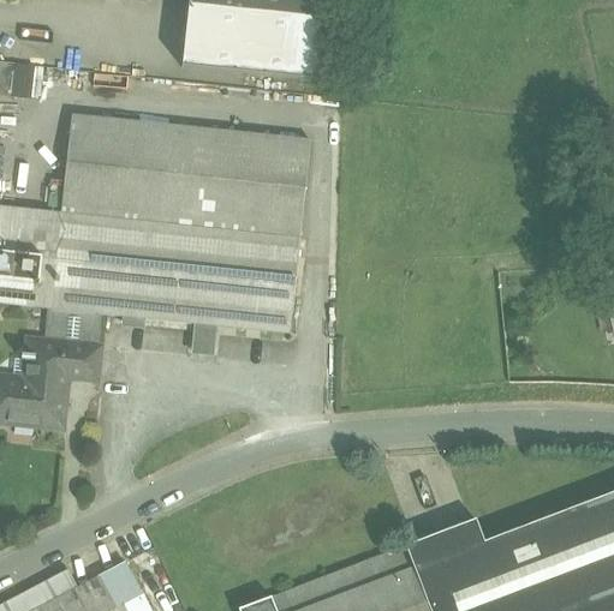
[(188,0),(182,65),(315,79),(322,18),(321,18),(323,0),(188,0)]
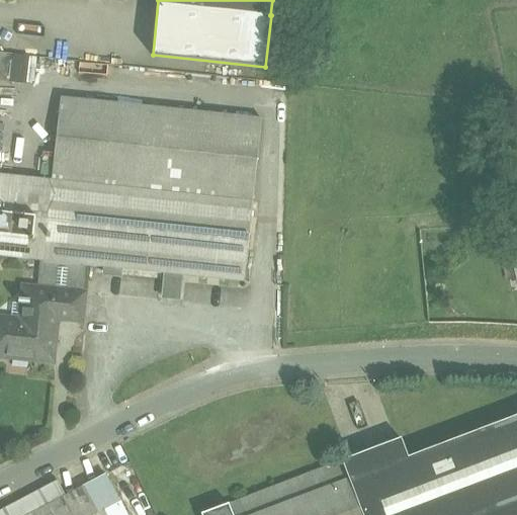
[(13,52),(0,50),(0,78),(10,80),(13,52)]
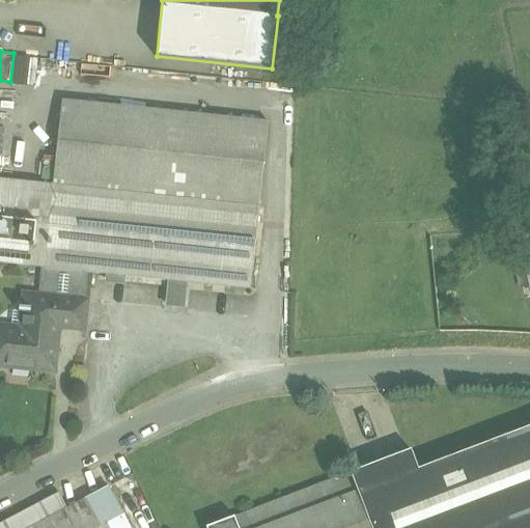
[(268,120),(62,98),(53,183),(0,176),(0,259),(43,265),(44,265),(85,270),(109,272),(109,278),(122,279),(123,273),(169,278),(167,303),(184,304),(186,280),(250,286),(268,120)]
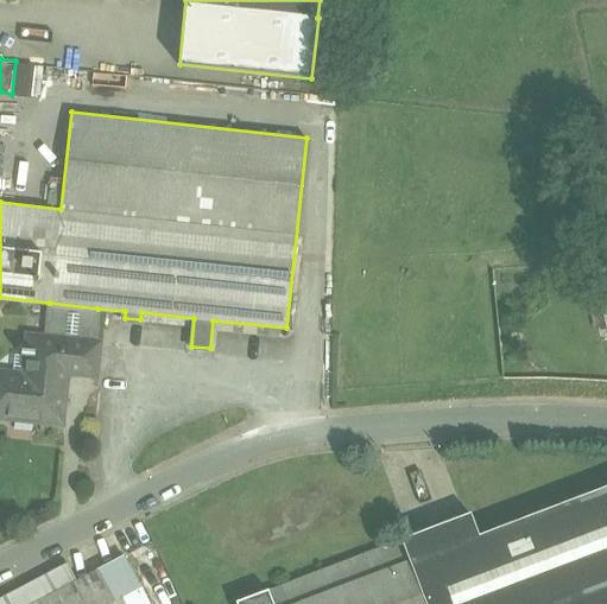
[(97,309),(50,303),(49,303),(45,336),(29,335),(27,349),(21,349),(20,353),(36,355),(33,374),(0,369),(0,414),(61,421),(67,370),(96,374),(99,342),(95,341),(97,309)]
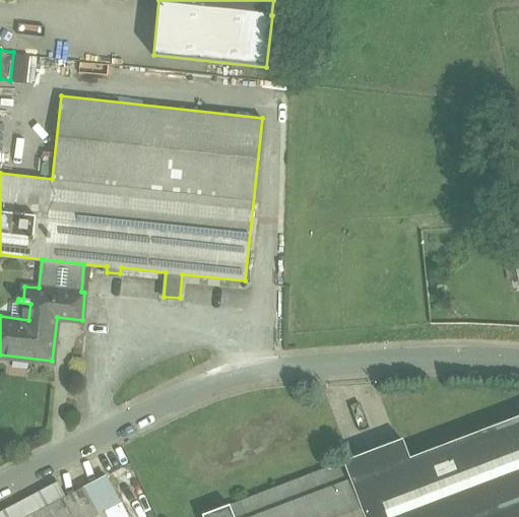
[(518,516),(518,413),(408,456),(402,439),(346,460),(368,516),(518,516)]
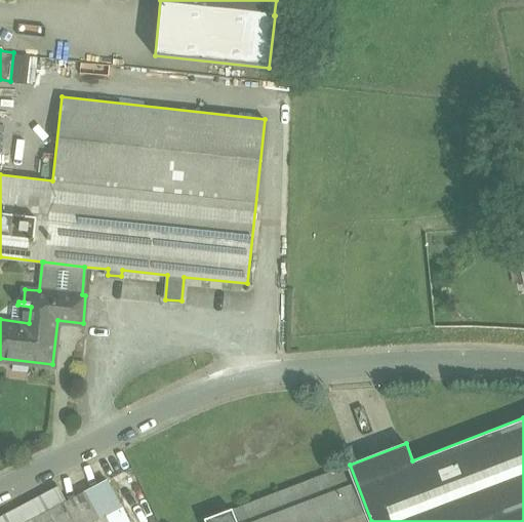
[(371,521),(350,465),(233,508),(238,521),(371,521)]
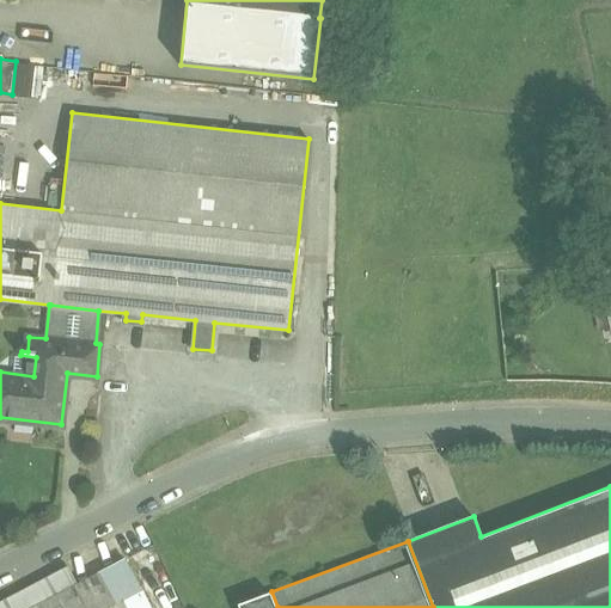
[(151,607),(124,558),(77,583),(67,565),(0,600),(0,607),(151,607)]
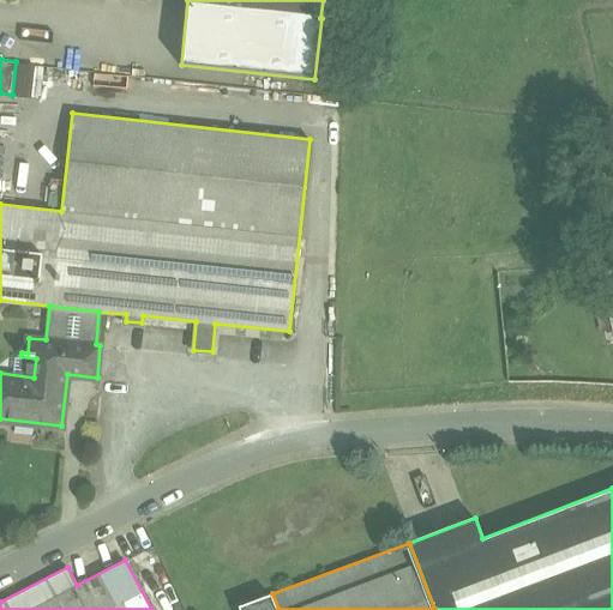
[(278,609),(272,593),(241,605),(241,609),(278,609)]
